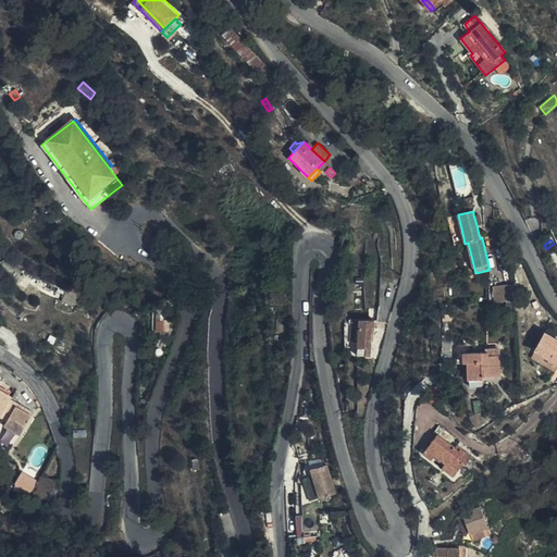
[(494,286),(495,302),(507,302),(512,301),(511,284),(494,286)]
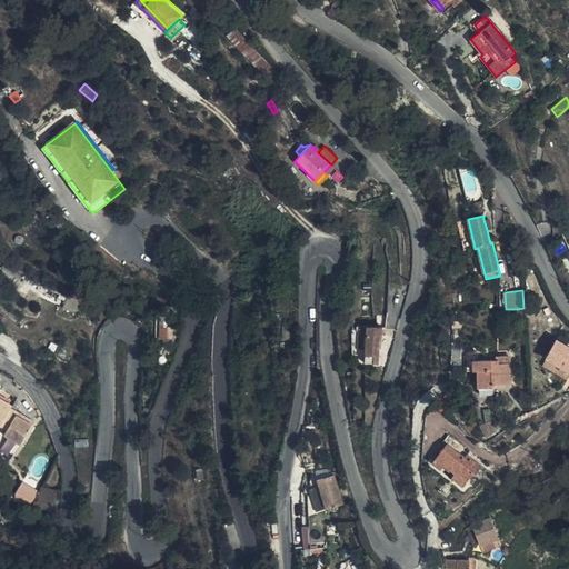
[(80,303),(70,298),(66,307),(75,312),(80,303)]
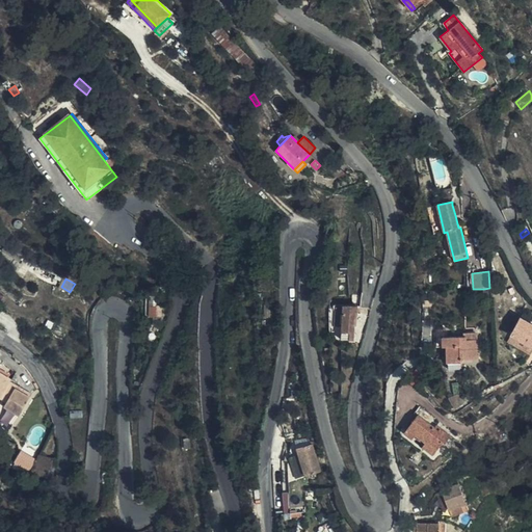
[(356,325),(357,306),(343,306),(341,340),(353,340),(354,326),(356,325)]
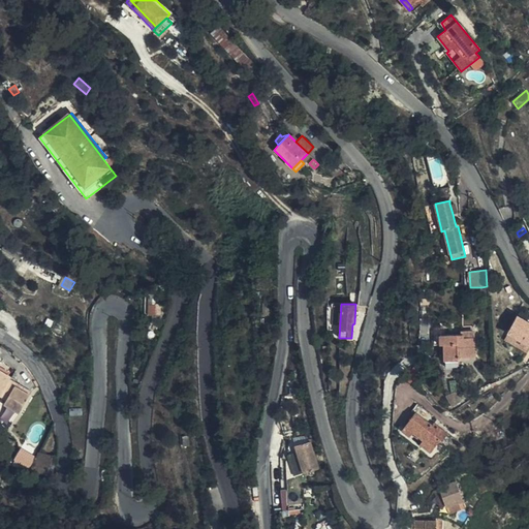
[(528,322),(518,316),(508,333),(528,345),(528,322)]
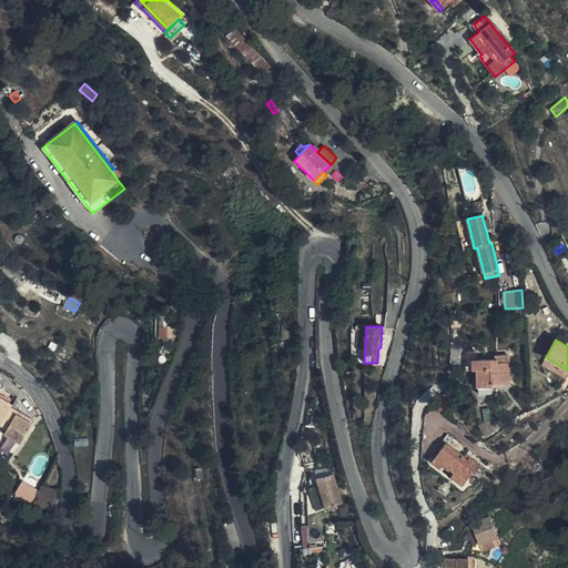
[(509,384),(509,363),(498,362),(498,359),(495,359),(473,359),(473,371),(477,371),(478,394),(493,394),(492,385),(509,384)]
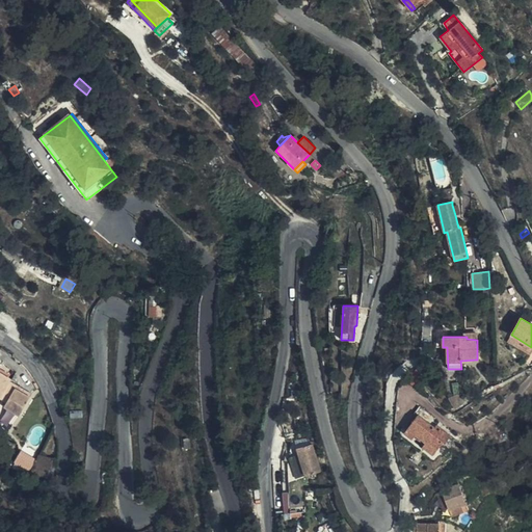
[(15,388),(16,386),(9,381),(9,380),(4,376),(0,373),(0,399),(5,402),(3,407),(18,416),(29,397),(15,388)]
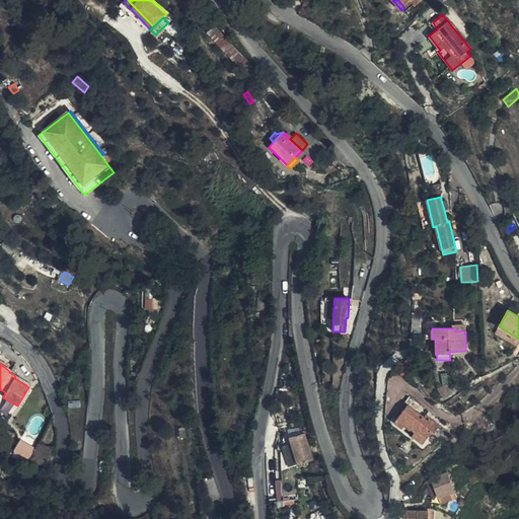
[(30,385),(15,376),(14,378),(28,387),(30,385)]
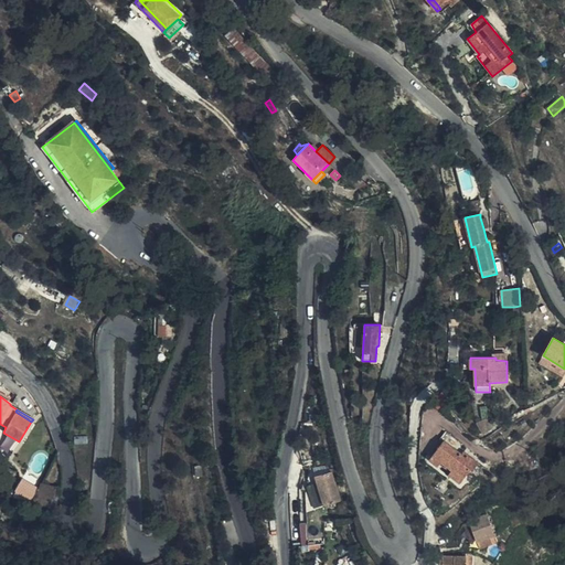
[(444,440),(458,451),(464,445),(449,434),(444,440)]
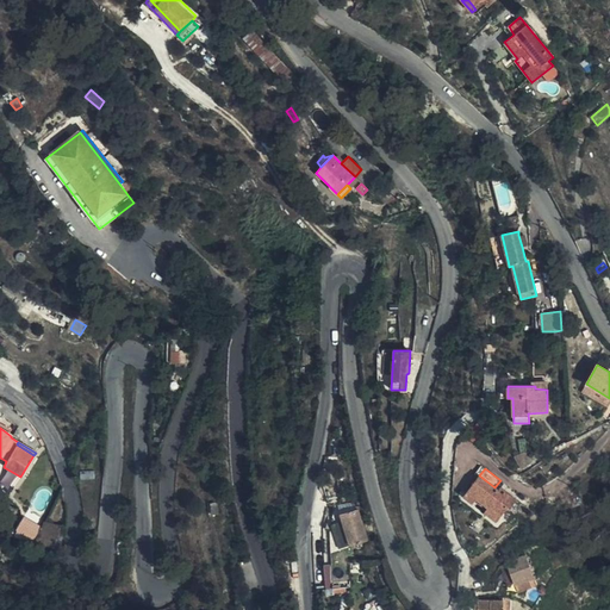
[(512,497),(504,490),(502,493),(498,491),(495,487),(479,475),(467,492),(475,498),(489,508),(499,516),(508,506),(506,506),(512,497)]
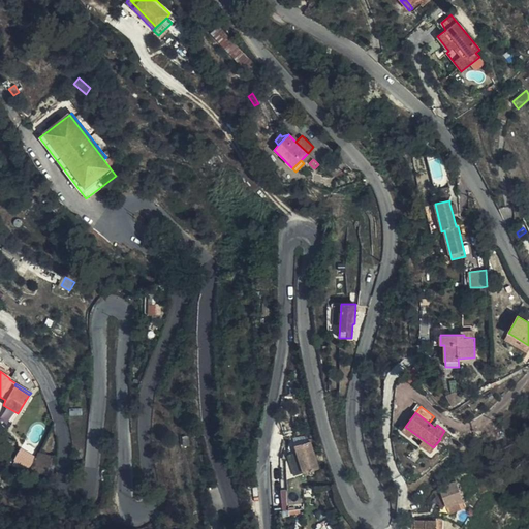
[(412,432),(405,427),(403,430),(410,436),(412,432)]
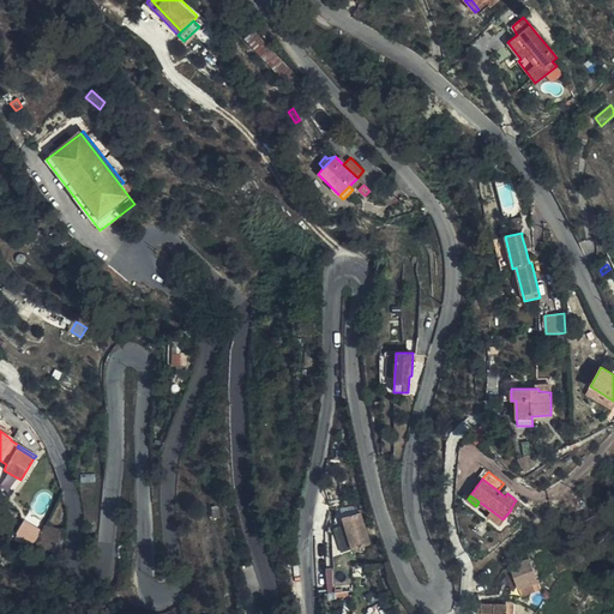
[(519,503),(516,500),(510,510),(511,510),(512,512),(519,503)]
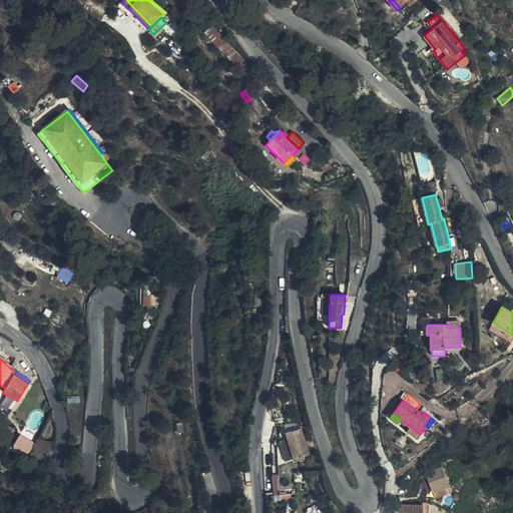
[(304,444),(292,419),(279,425),(291,450),(304,444)]
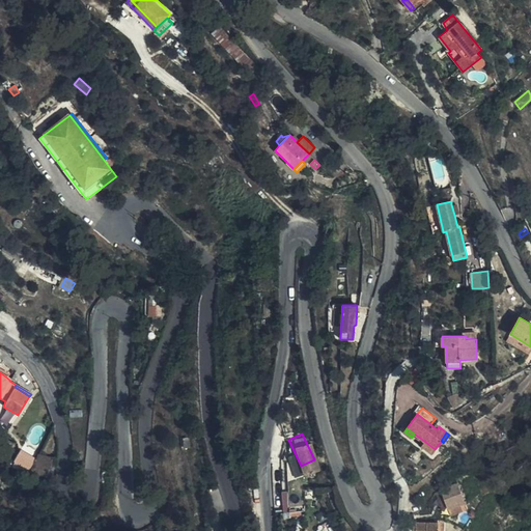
[(432,453),(435,449),(425,442),(422,446),(432,453)]
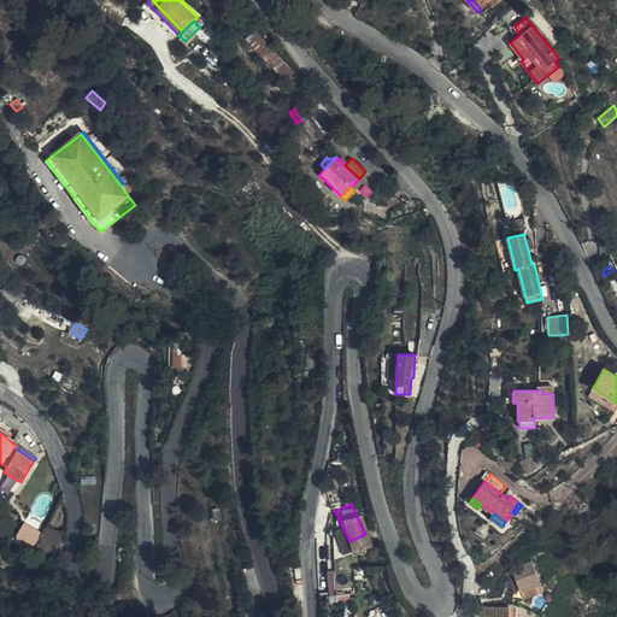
[(34,544),(39,533),(23,524),(17,535),(34,544)]
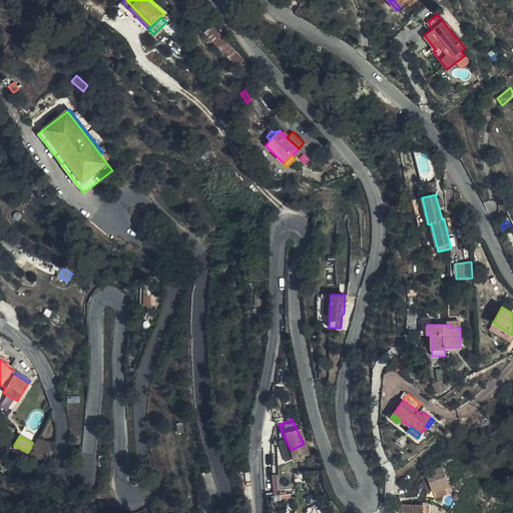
[(48,467),(54,443),(36,438),(26,460),(48,467)]
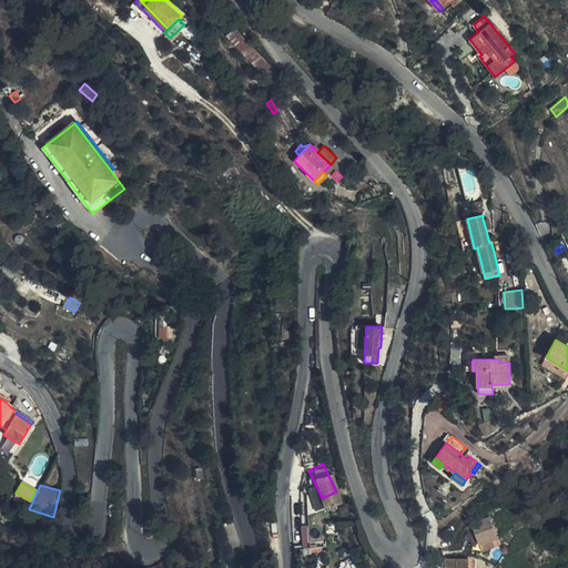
[(472,510),(482,526),(499,514),(489,498),(472,510)]
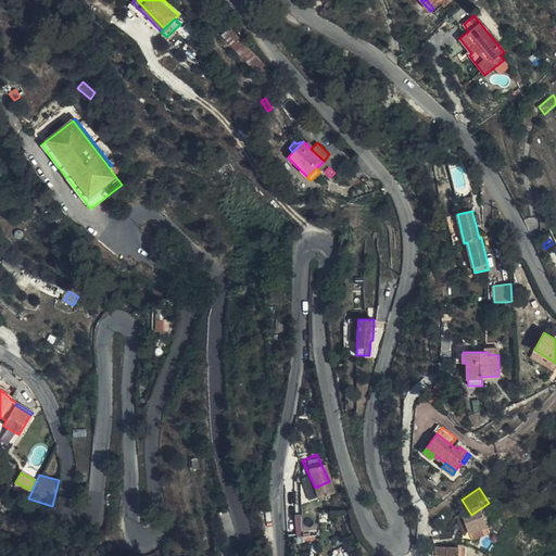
[(489,503),(471,515),(476,522),(494,510),(489,503)]
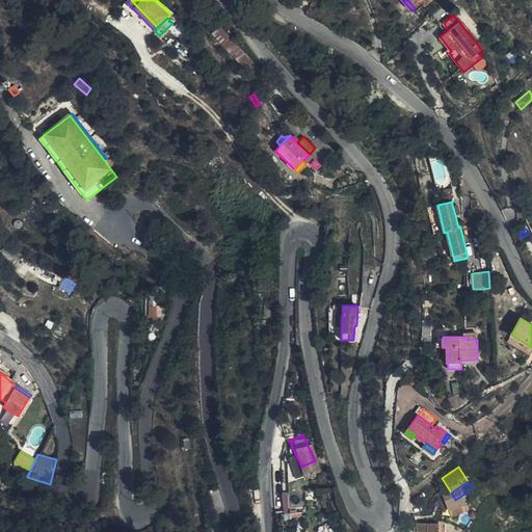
[(428,531),(448,526),(442,505),(421,511),(426,531),(428,531)]
